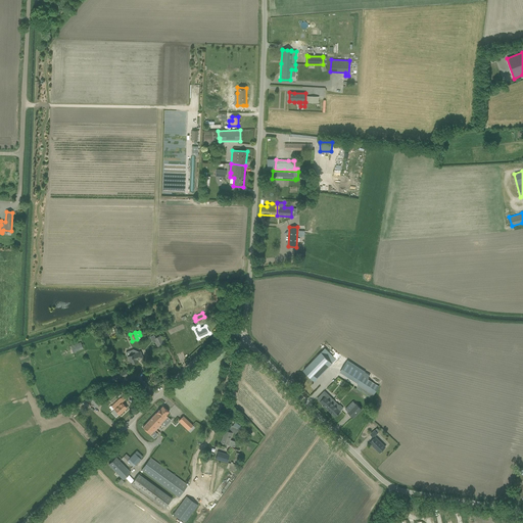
[(154,338),(158,346),(163,344),(159,336),(154,338)]
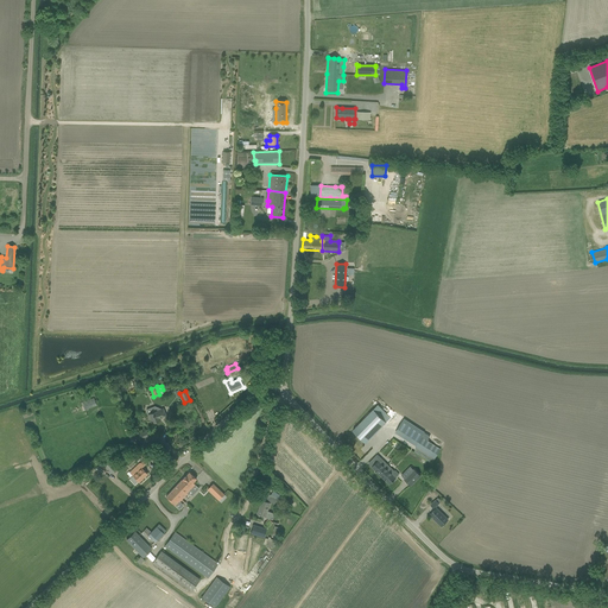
[(94,398),(82,401),(86,411),(88,410),(88,409),(96,405),(94,399),(94,398)]
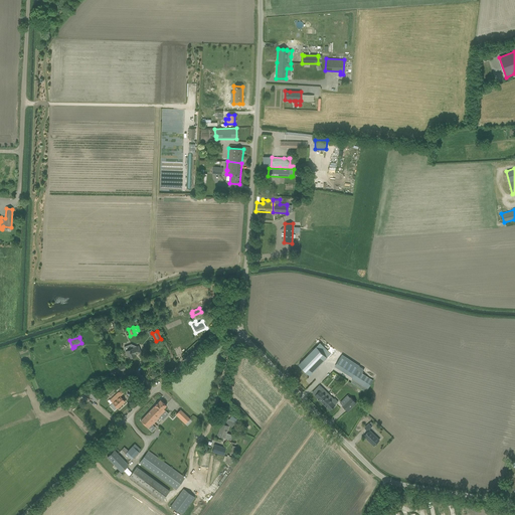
[(330,353),(320,343),(299,364),(309,375),(330,353)]
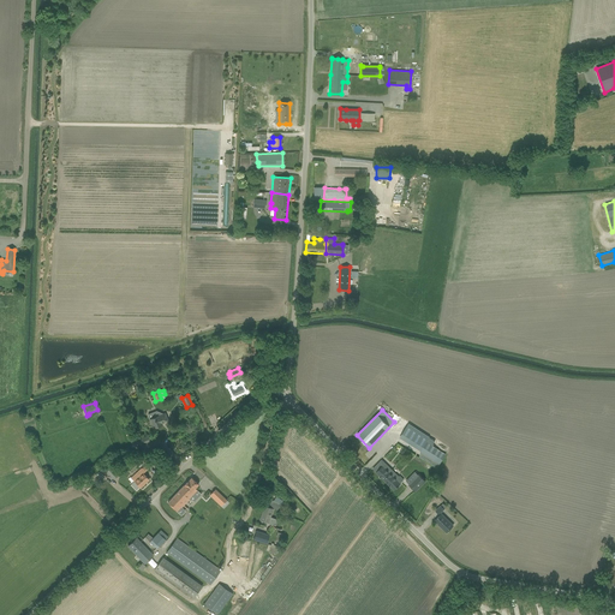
[(148,415),(153,428),(162,424),(161,423),(168,421),(166,413),(163,413),(156,411),(148,415)]
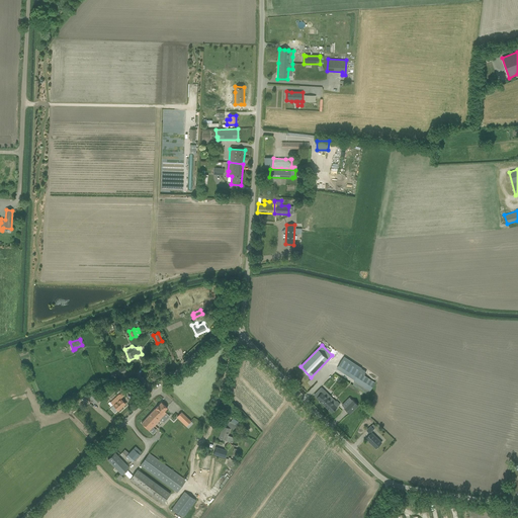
[(341,361),(337,368),(370,391),(375,382),(359,372),(362,368),(344,356),(341,361)]
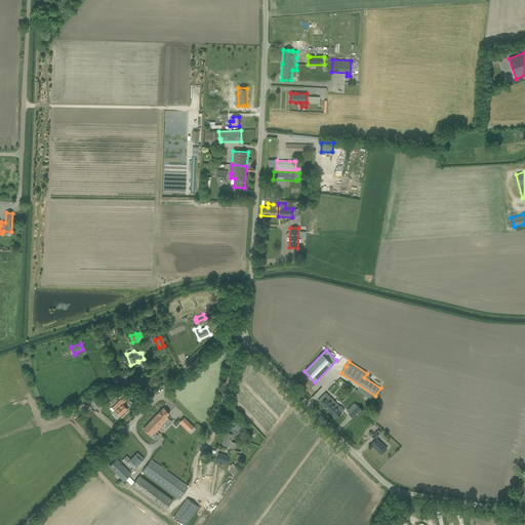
[(127,371),(119,374),(121,379),(129,376),(127,371)]
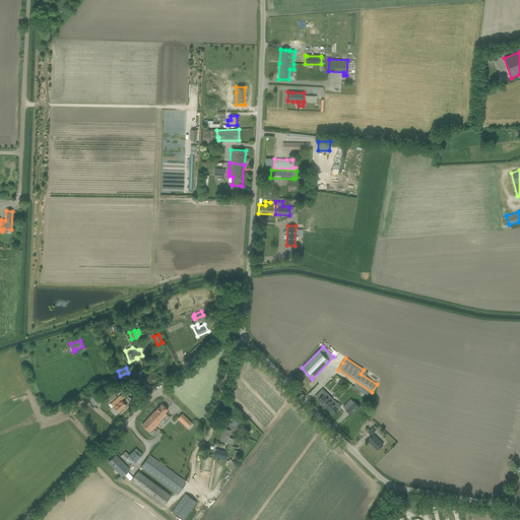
[(116,404),(111,409),(115,414),(118,411),(119,412),(126,405),(121,400),(125,396),(125,397),(129,393),(125,389),(120,384),(114,387),(116,392),(119,391),(122,394),(113,401),(116,404)]
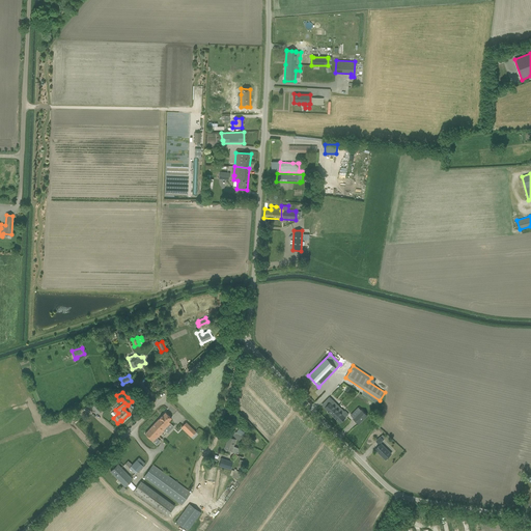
[(326,401),(322,406),(340,423),(343,420),(344,420),(345,418),(345,417),(347,415),(348,414),(345,411),(344,412),(330,397),(326,401)]
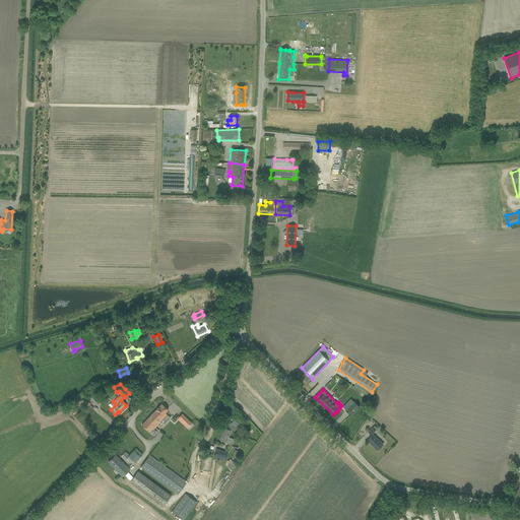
[(93,403),(98,399),(93,395),(89,399),(93,403)]
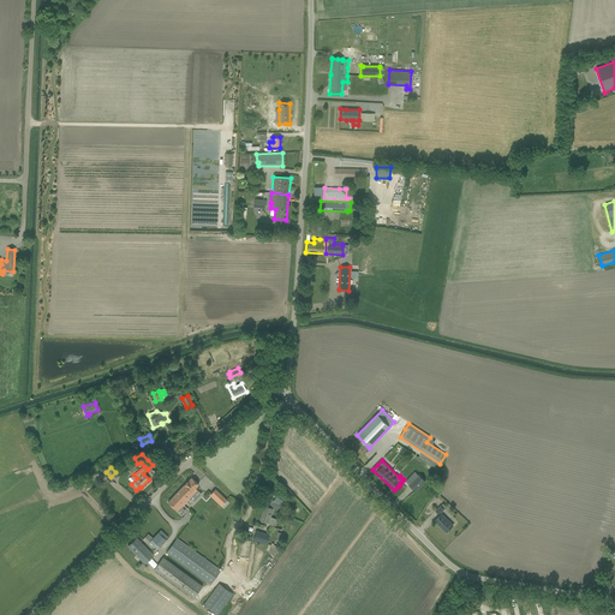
[(425,482),(419,475),(408,484),(416,491),(425,482)]
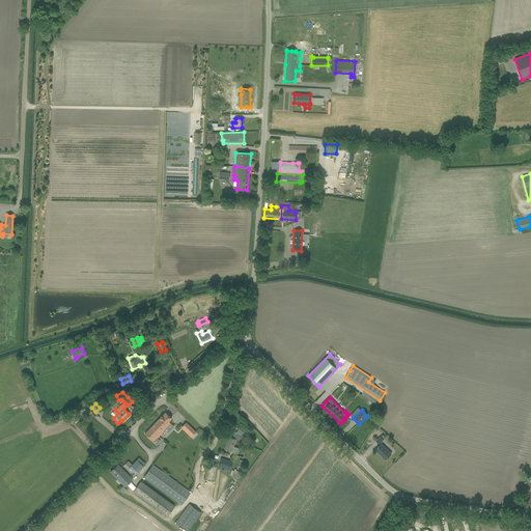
[(145,434),(154,442),(171,423),(169,421),(171,418),(165,413),(163,415),(145,434)]
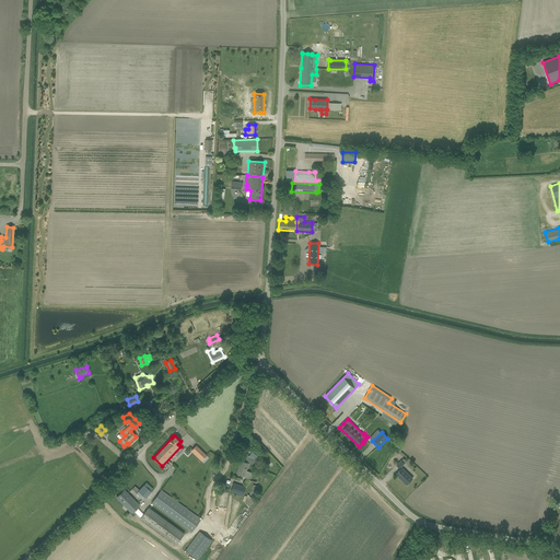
[(196,445),(191,450),(201,458),(205,454),(196,445)]
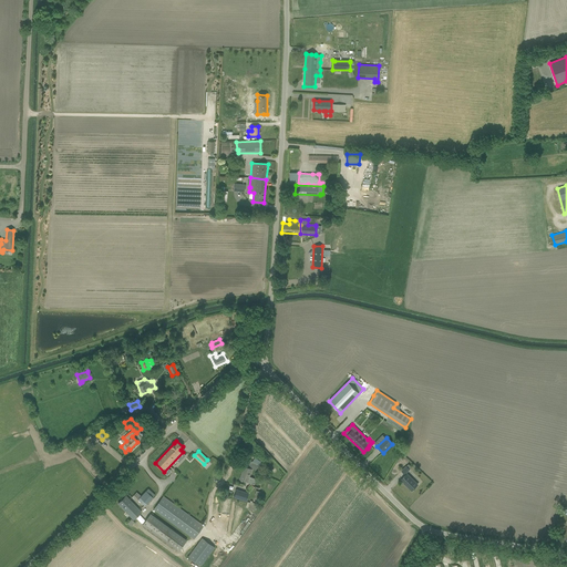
[(244,466),(239,480),(245,482),(247,482),(247,483),(254,485),(255,481),(254,478),(249,476),(251,468),(256,470),(257,467),(251,466),(253,462),(248,460),(246,467),(244,466)]
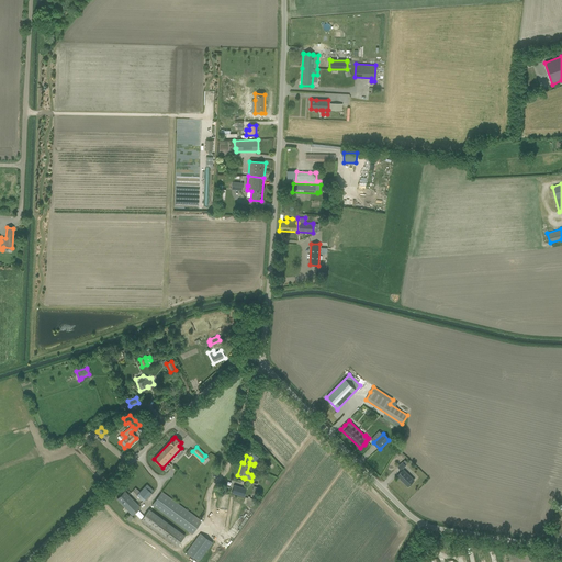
[(403,470),(397,475),(408,486),(414,481),(403,470)]
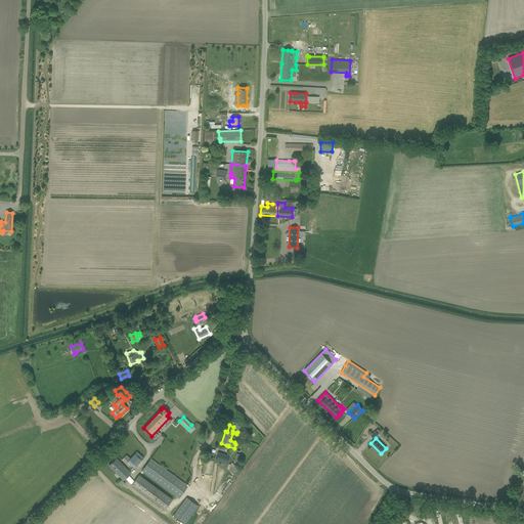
[(126,461),(133,467),(142,456),(136,450),(126,461)]
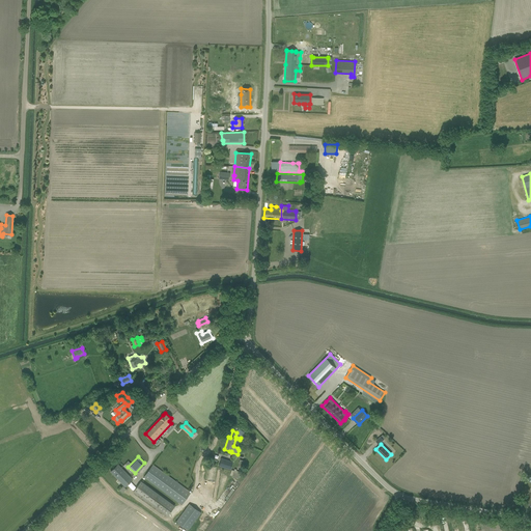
[(219,466),(230,469),(232,463),(221,458),(219,466)]
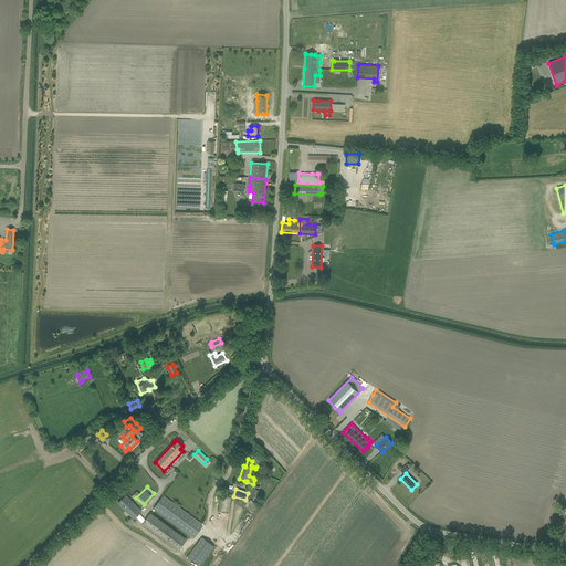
[(117,503),(133,519),(140,511),(126,495),(117,503)]
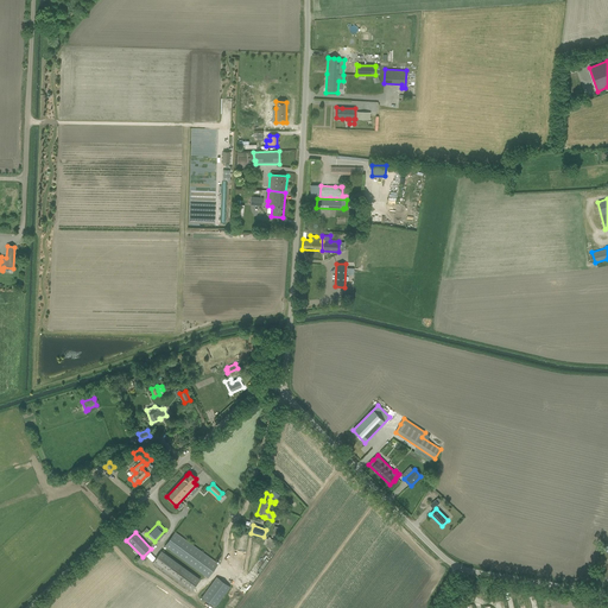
[(164,546),(208,578),(219,564),(175,532),(164,546)]
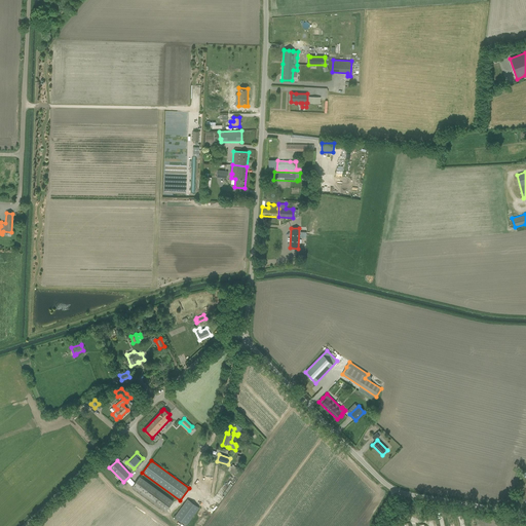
[(227,471),(236,474),(238,467),(234,466),(234,465),(232,464),(231,466),(229,465),(227,471)]
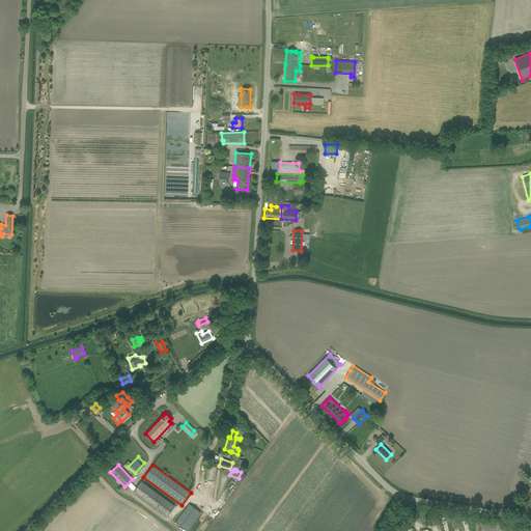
[(133,492),(167,516),(175,506),(141,481),(133,492)]
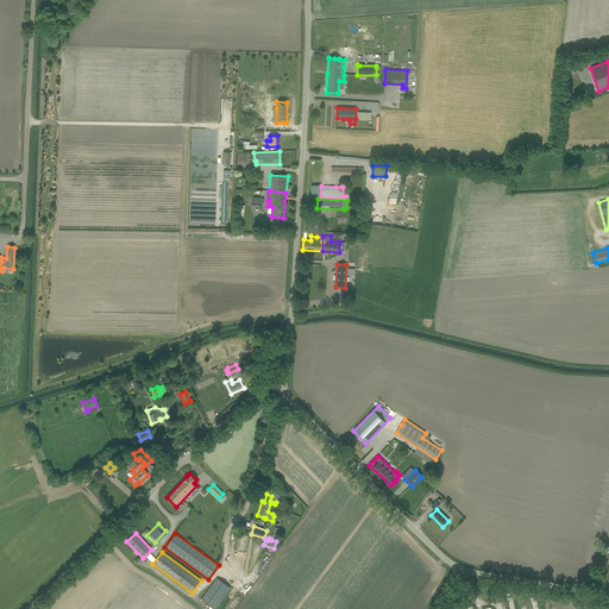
[(217,578),(202,597),(217,608),(231,589),(217,578)]
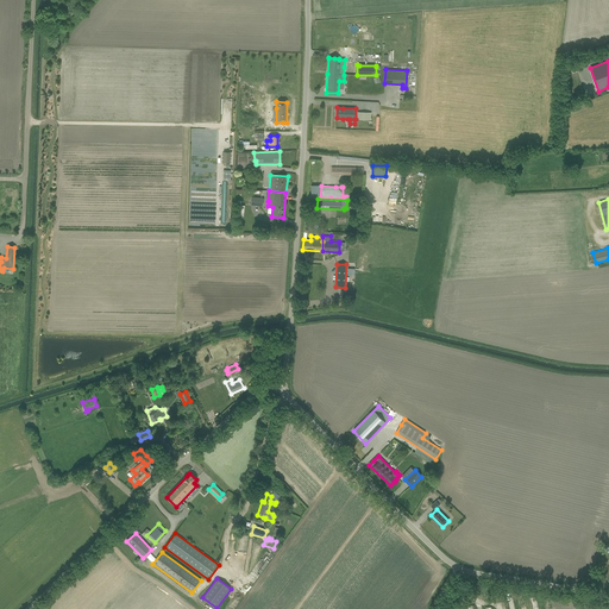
[(249,586),(245,584),(244,586),(237,582),(236,584),(245,592),(249,586)]
